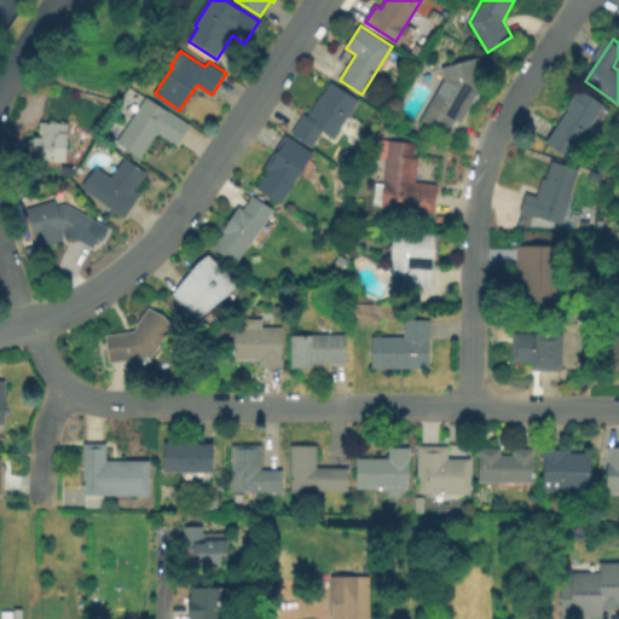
[(482,84),(461,122),(455,120),(446,134),(422,120),(445,79),(443,67),(475,58),(482,84)]
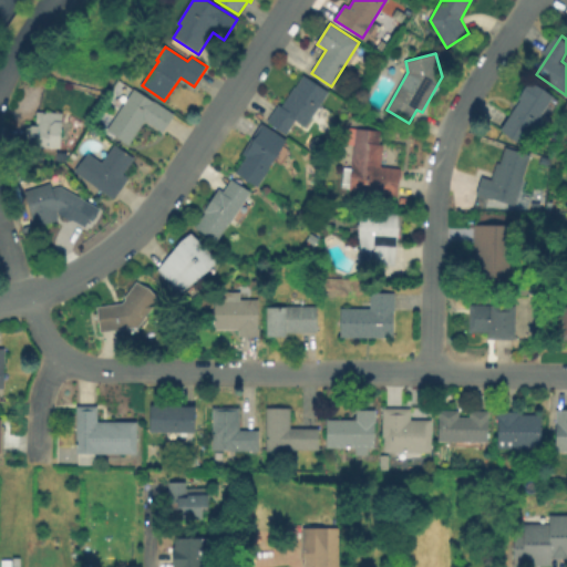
[(330,92),(307,127),(297,121),(287,135),(268,122),(279,104),(284,107),(305,75),(330,92)]
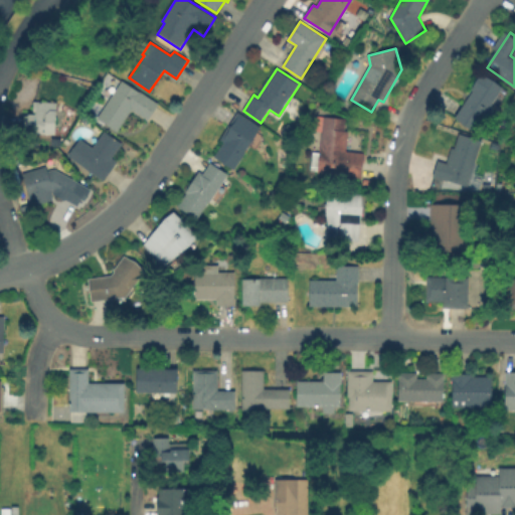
[(504,87),(475,132),(456,119),(474,91),(472,90),(483,73),(504,87)]
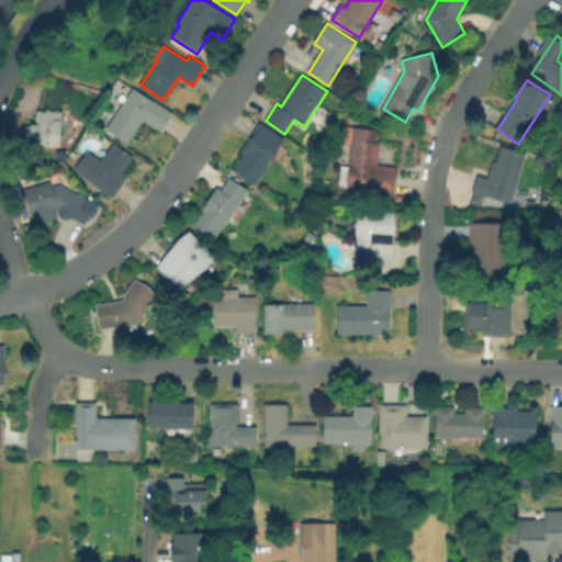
[(173,114),(161,132),(145,121),(130,144),(107,130),(134,88),(173,114)]
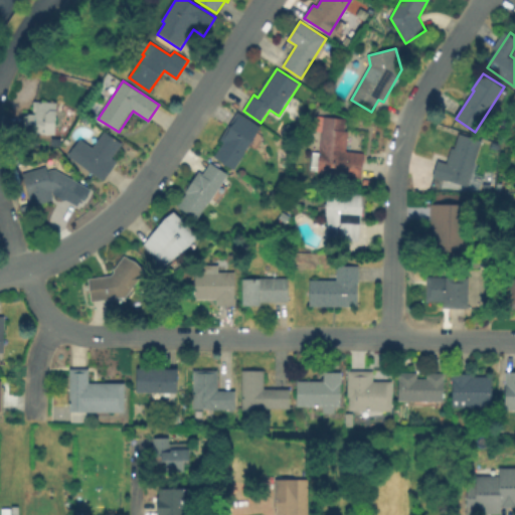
[(58,103),(57,135),(29,134),(29,132),(24,132),(24,116),(34,116),(34,102),(58,103)]
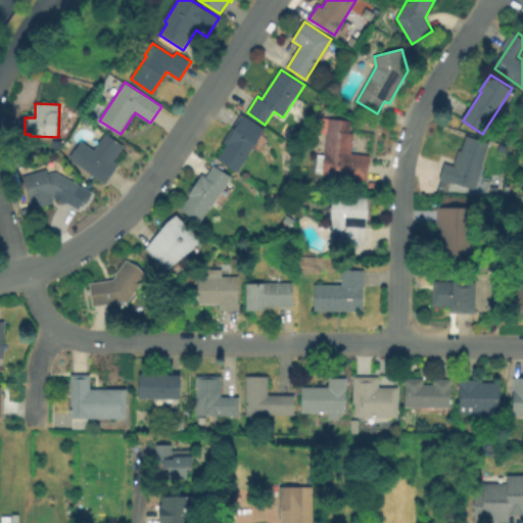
[(266,129),(238,174),(218,160),(227,145),(224,143),(242,113),(266,129)]
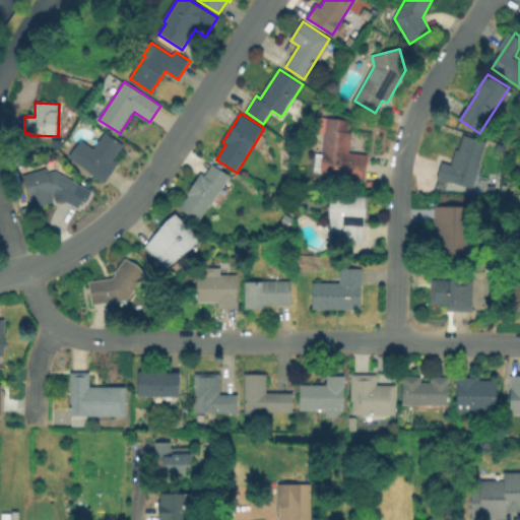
[(348,154),(367,155),(364,181),(320,176),(320,174),(312,173),(315,154),(322,155),(325,131),(350,133),(348,154)]
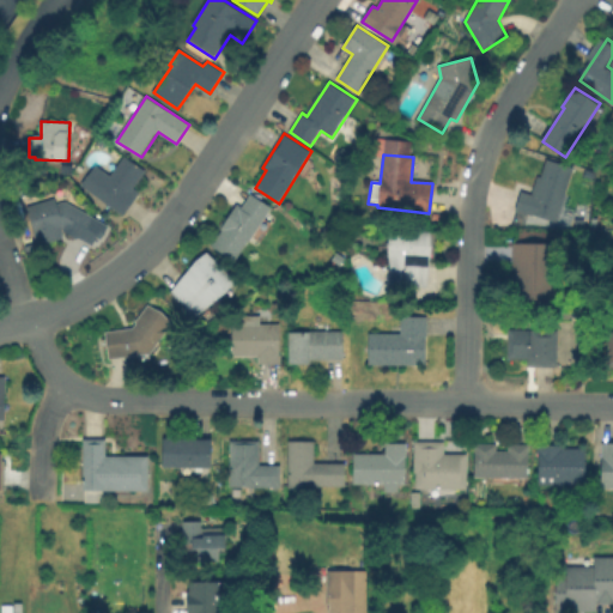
[(145,174),(134,188),(140,193),(120,220),(78,188),(95,167),(109,177),(123,157),(145,174)]
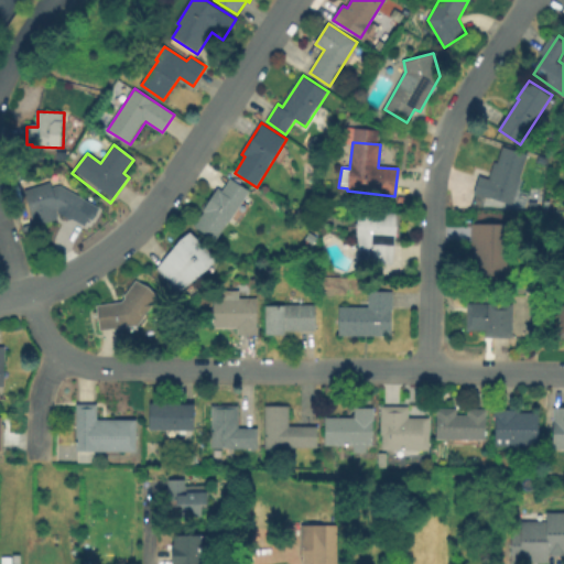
[(528,153),(512,204),(474,193),(479,176),(489,180),(495,162),(497,163),(502,147),(528,153)]
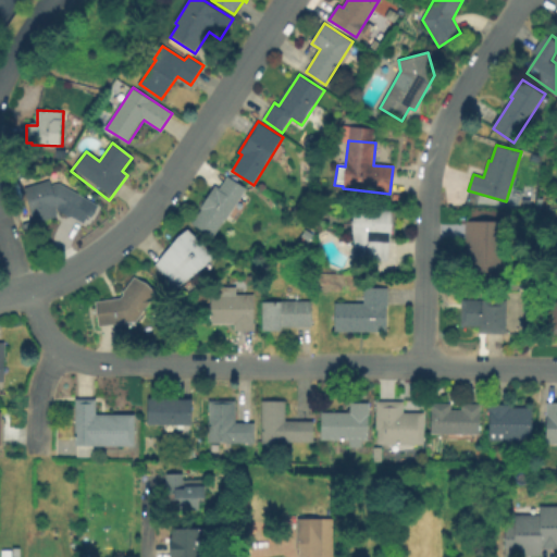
[(229,176),(248,188),(227,221),(225,220),(214,237),(193,224),(202,210),(200,209),(215,186),(220,189),(229,176)]
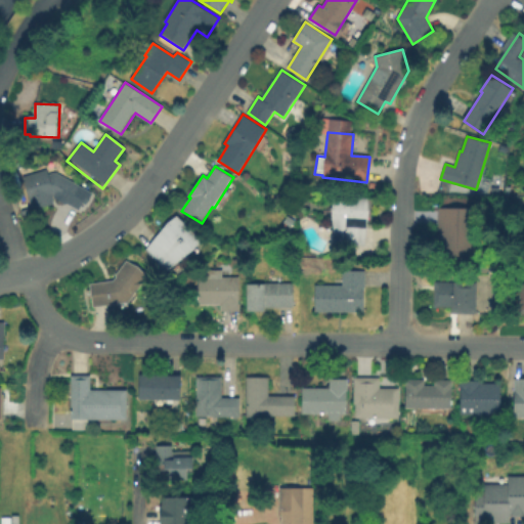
[(82,186),(72,205),(48,192),(52,203),(32,210),(20,177),(41,170),(53,172),(82,186)]
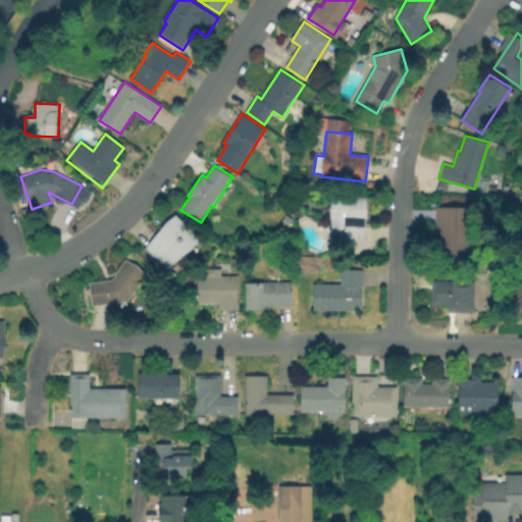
[(369,210),(365,244),(335,243),(332,209),(334,196),(368,197),(369,210)]
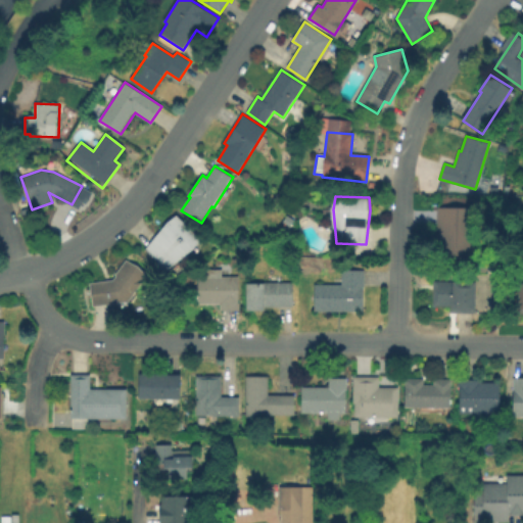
[(476,209),(475,257),(437,256),(438,208),(476,209)]
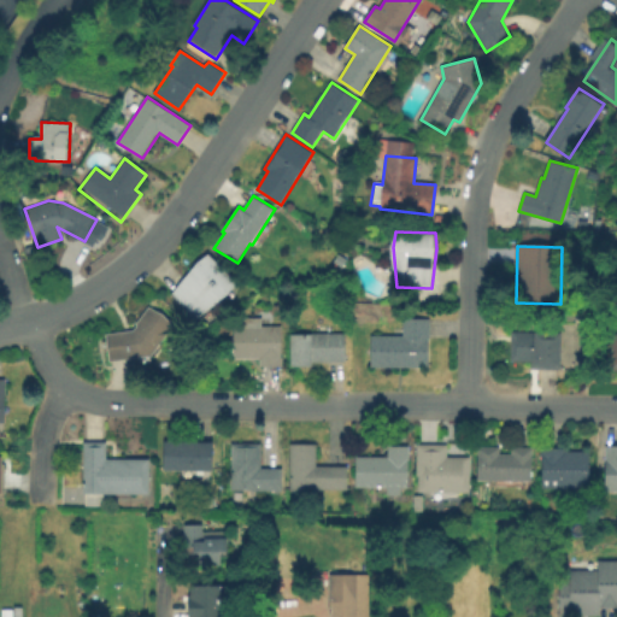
[(230,295),(198,318),(174,294),(199,263),(210,254),(240,285),(230,295)]
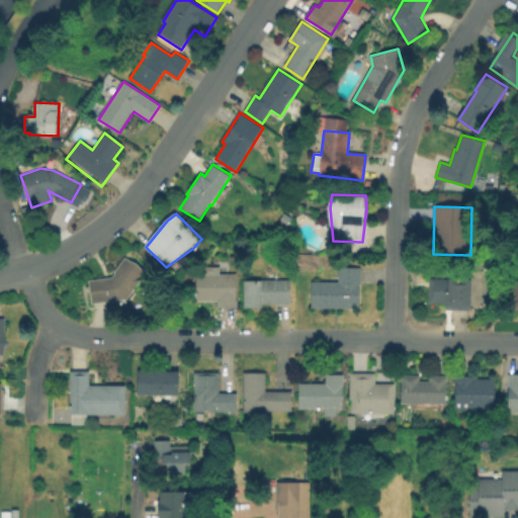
[(127,300),(92,306),(89,282),(112,278),(115,274),(114,274),(125,259),(147,274),(127,300)]
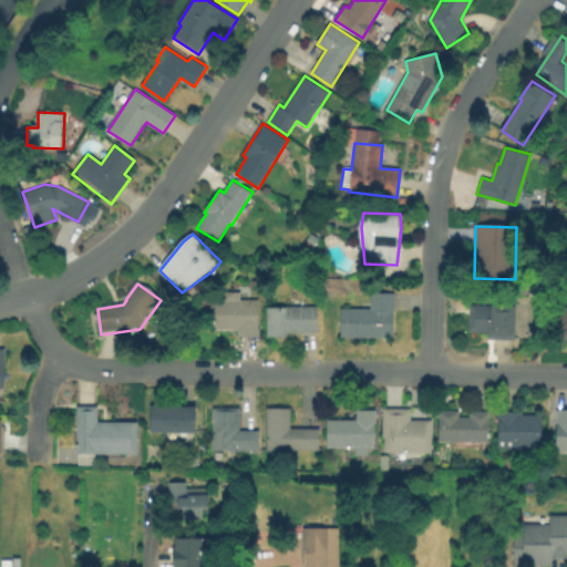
[(240,301),(259,301),(259,330),(260,330),(260,338),(240,338),(240,330),(215,330),(215,301),(225,301),(225,292),(241,292),(240,301)]
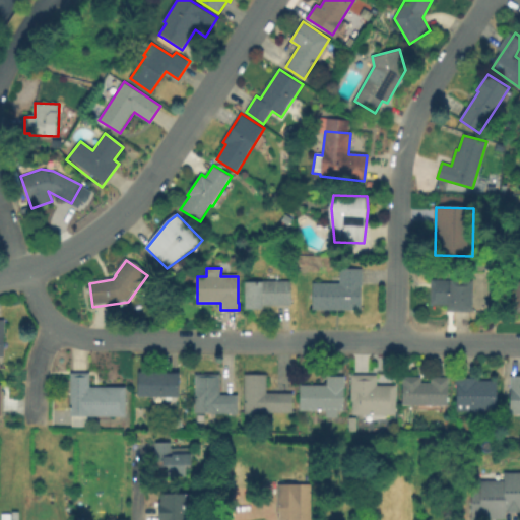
[(364,269),(363,284),(362,284),(362,311),(313,311),(313,283),(340,284),(340,269),(364,269)]
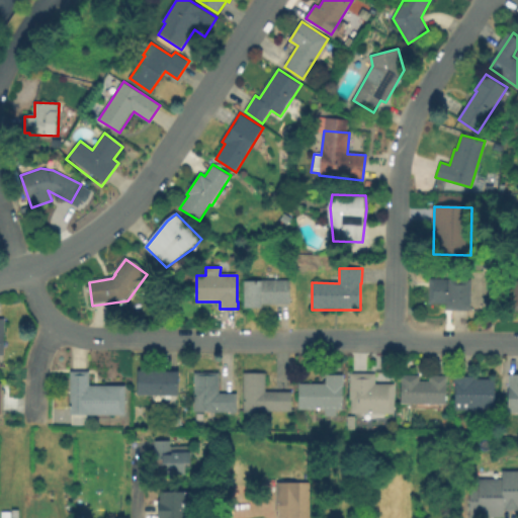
[(452,272),(451,281),(472,280),(472,312),(445,312),(444,304),(429,305),(430,279),(442,278),(442,272),(452,272)]
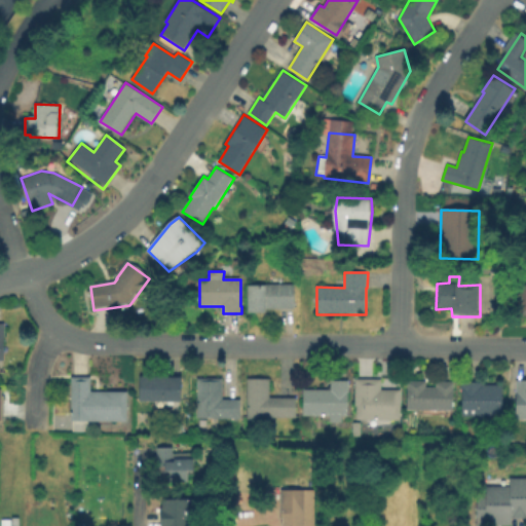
[(295,285),(295,309),(266,309),(266,313),(249,313),(249,286),(265,286),(265,285),(295,285)]
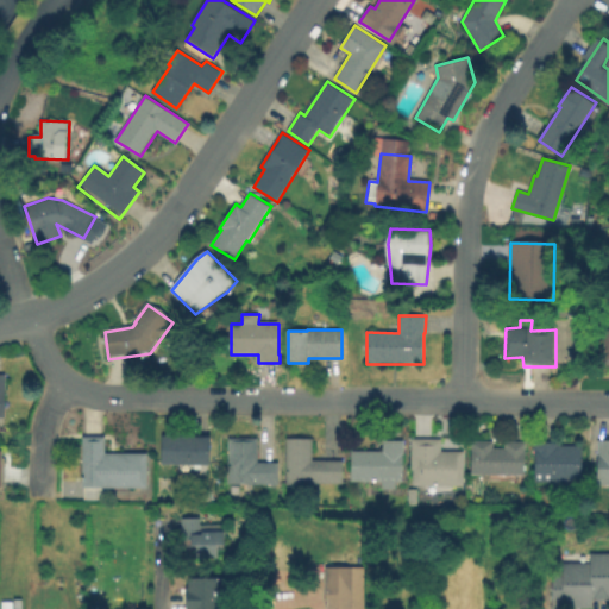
[(211,438),(211,465),(162,464),(163,437),(211,438)]
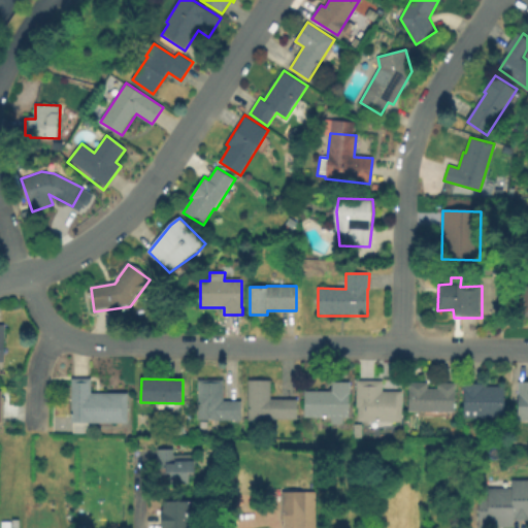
[(129,393),(129,423),(89,424),(89,433),(73,433),(73,423),(72,423),(72,380),(92,380),(92,393),(129,393)]
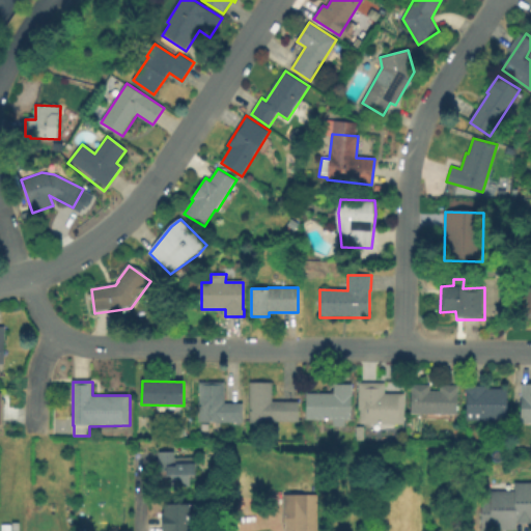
[(244,403),(244,423),(199,422),(200,382),(226,383),(226,403),(244,403)]
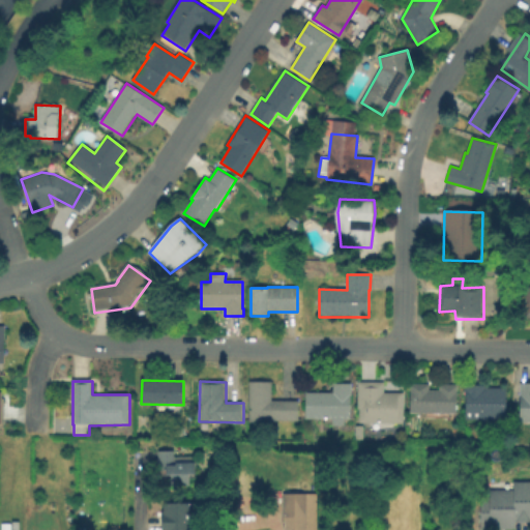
[(298,401),(298,421),(271,421),(271,422),(248,422),(249,382),(272,382),(271,401),(298,401)]
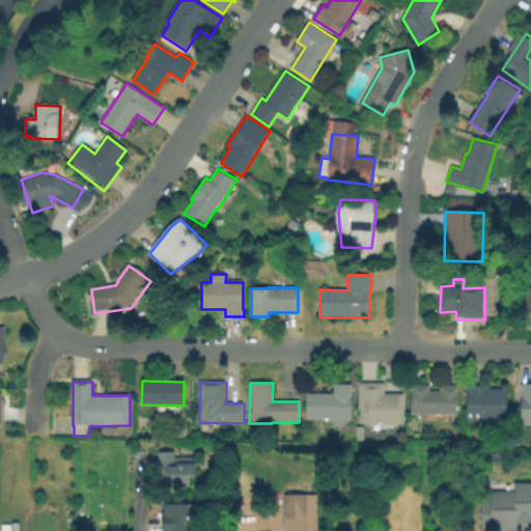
[(352,383),(352,395),(351,395),(351,419),(345,419),(345,423),(332,423),(333,418),(306,418),(306,393),(333,393),(333,383),(352,383)]
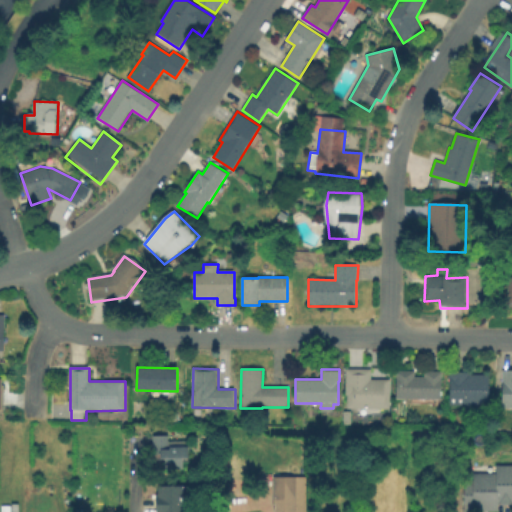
[(345,369),(370,369),(370,379),(389,379),(389,409),(347,409),(347,395),(345,395),(345,369)]
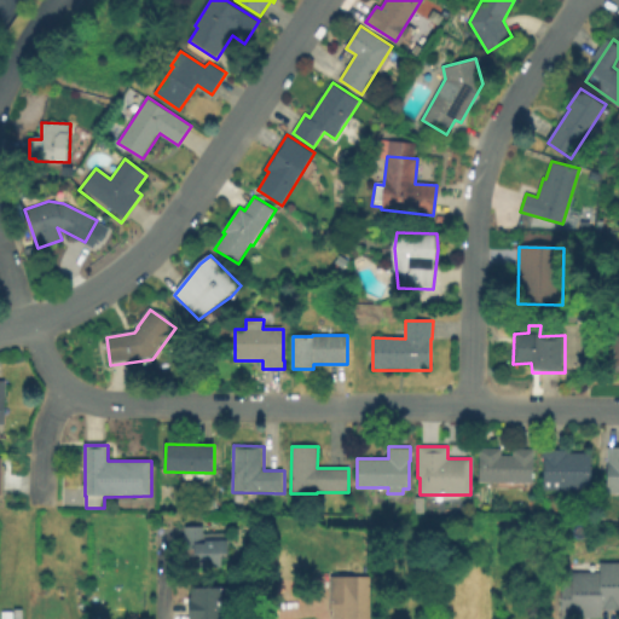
[(618,447),(618,495),(607,495),(609,447),(618,447)]
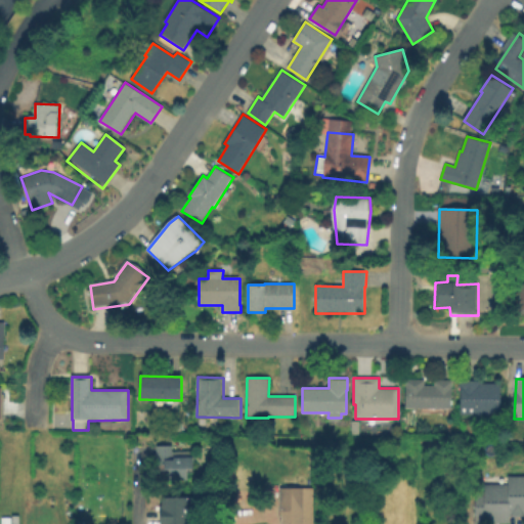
[(425,386),(434,386),(435,381),(451,381),(451,409),(405,409),(406,380),(425,381),(425,386)]
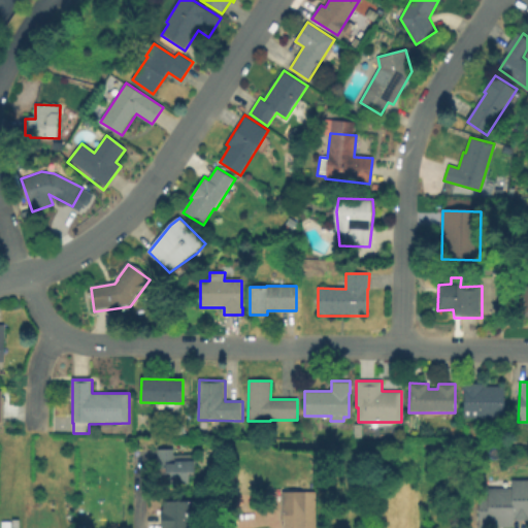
[(503,387),(503,418),(463,418),(463,391),(461,391),(461,384),(486,384),(486,386),(503,387)]
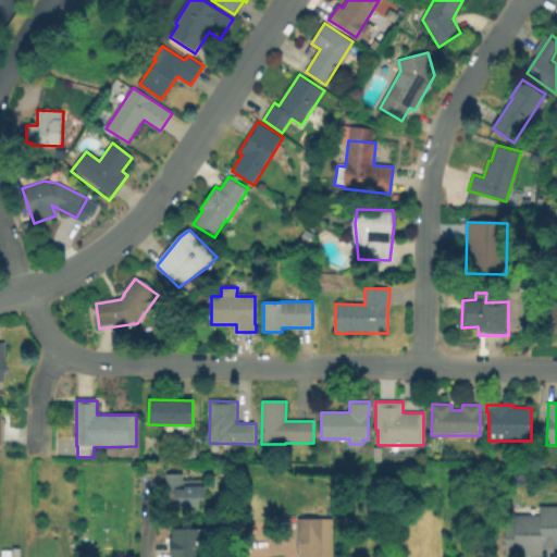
[(184,473),(185,486),(206,485),(207,503),(200,504),(200,510),(182,510),(182,499),(175,499),(175,494),(168,495),(168,474),(184,473)]
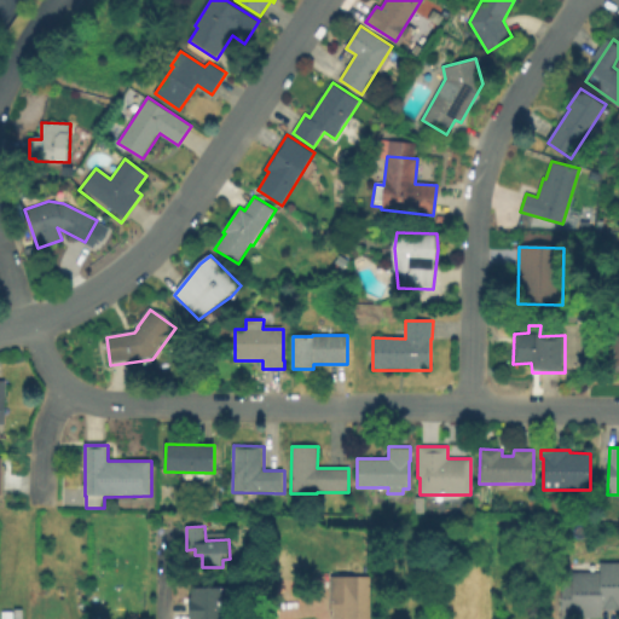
[(602,618),(560,618),(560,583),(572,583),(572,571),(600,571),(600,562),(618,562),(618,611),(602,611),(602,618)]
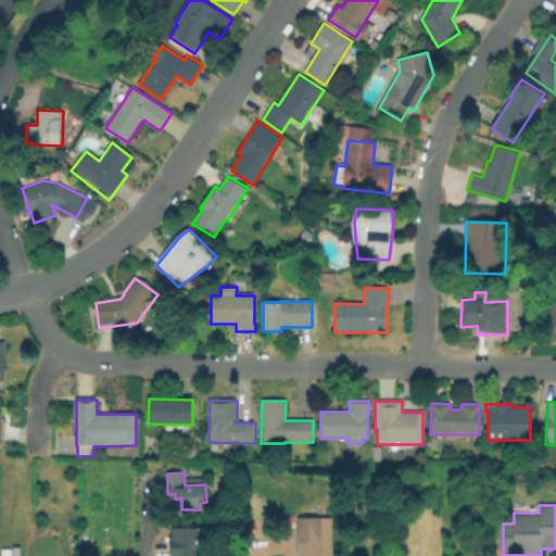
[(323,518),(323,541),(300,541),(299,518),(323,518)]
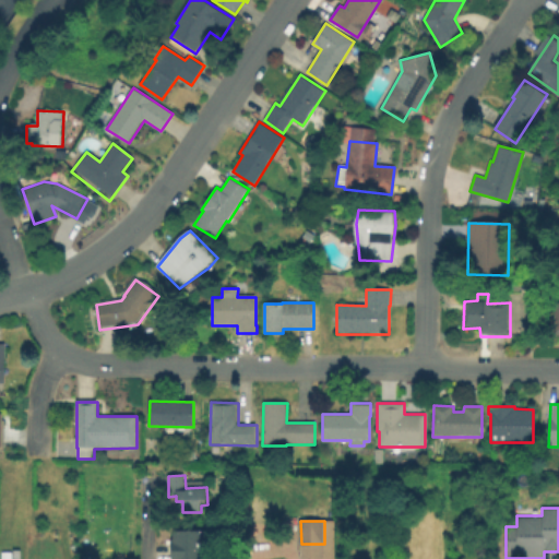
[(201,533),(201,558),(171,558),(171,542),(174,542),(174,533),(201,533)]
